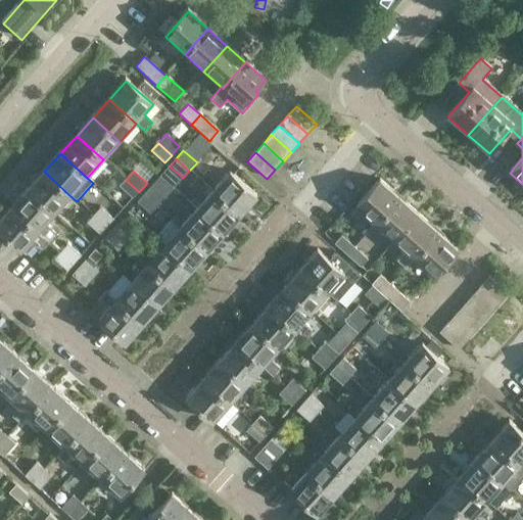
[(70,196),(44,172),(28,190),(54,214),(70,196)]
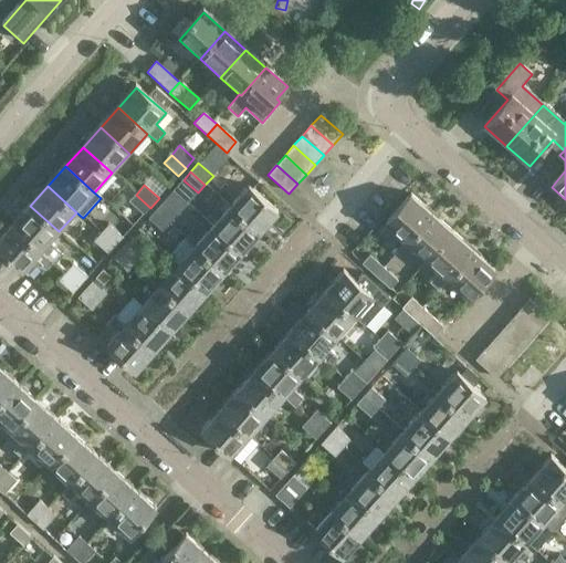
[(250,188),(232,209),(261,236),(280,215),(250,188)]
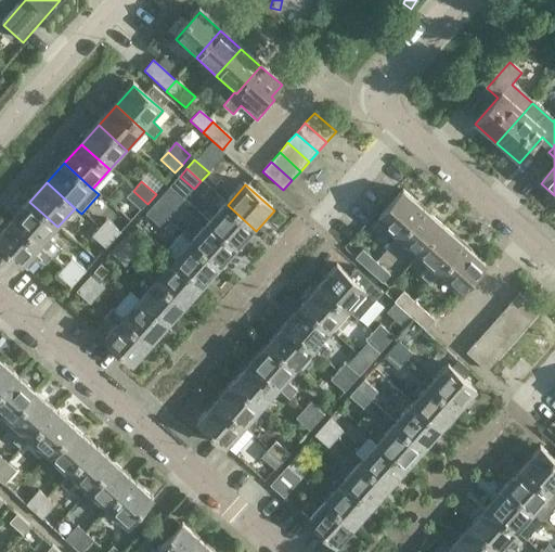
[(147,204),(133,191),(126,199),(141,212),(147,204)]
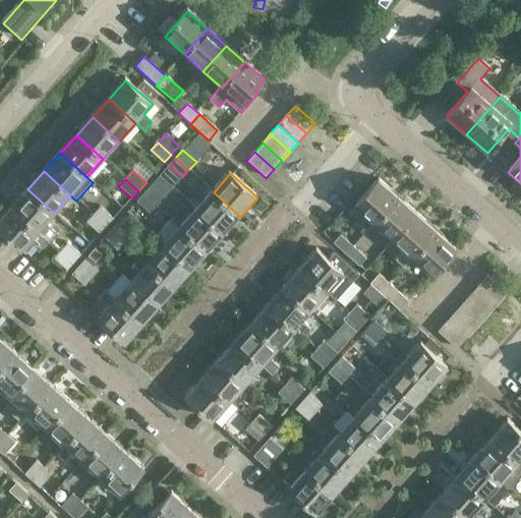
[(355,208),(374,225),(398,198),(379,181),(355,208)]
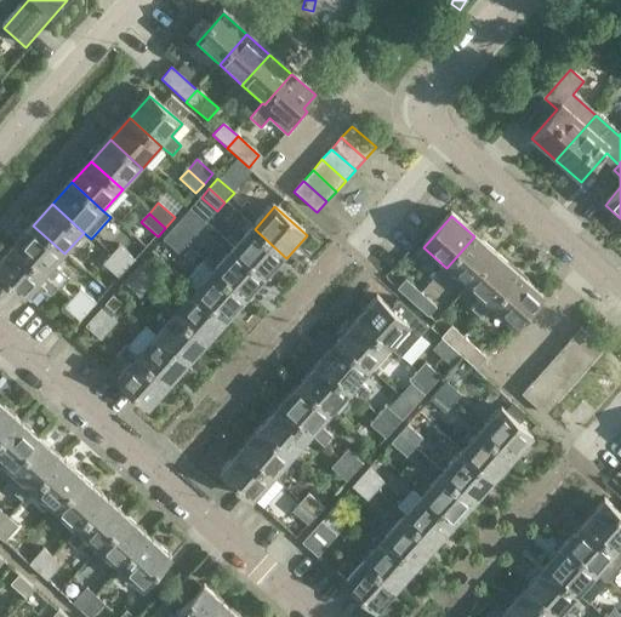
[(195,236),(180,222),(170,232),(186,246),(195,236)]
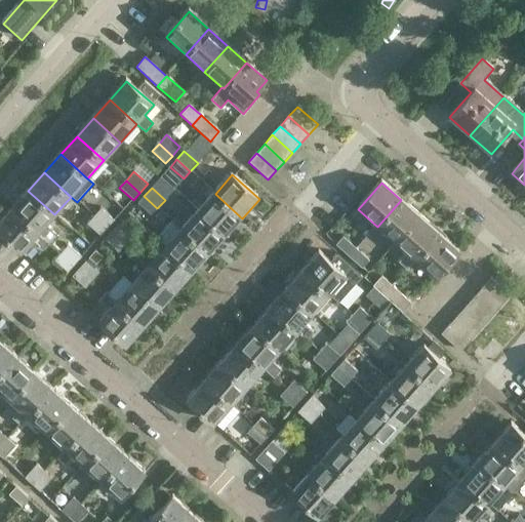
[(54,214),(28,191),(11,208),(51,244),(58,237),(46,225),(54,214)]
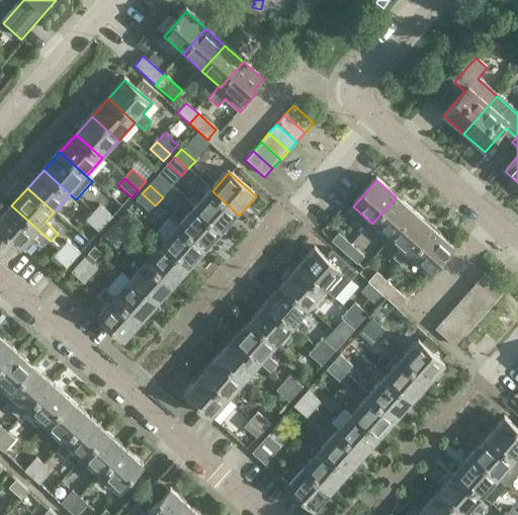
[(212,191),(196,209),(223,233),(239,216),(212,191)]
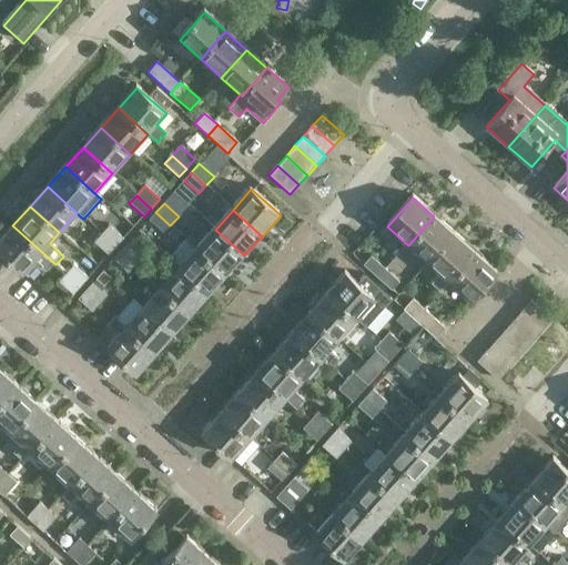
[(170,225),(155,212),(149,220),(163,233),(170,225)]
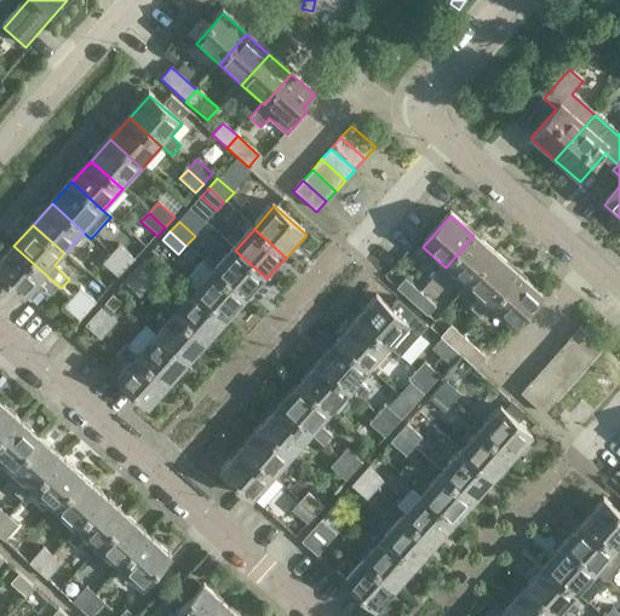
[(474,236),(446,268),(469,288),(497,257),(474,236)]
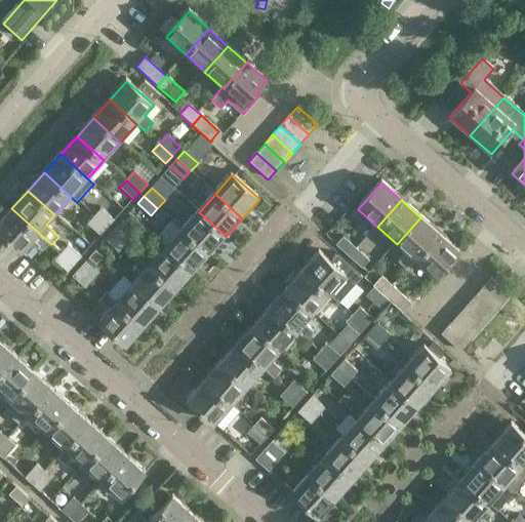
[(51,244),(11,208),(0,221),(0,232),(27,256),(34,248),(39,247),(42,250),(49,243),(51,245),(51,244)]
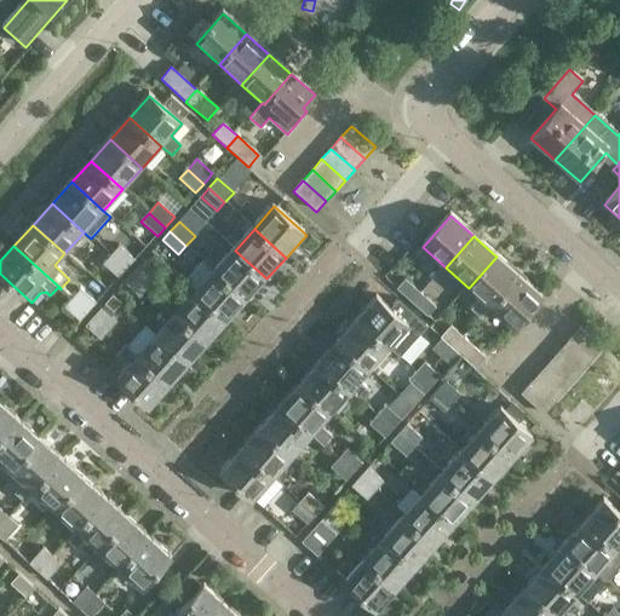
[(126,270),(136,260),(119,246),(110,255),(126,270)]
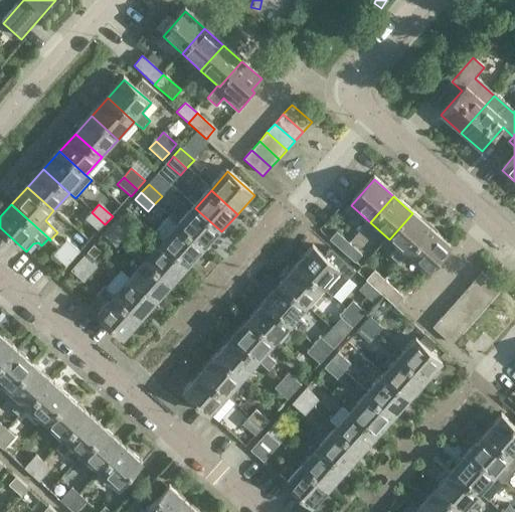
[(195,208),(181,222),(179,225),(205,249),(221,231),(195,208)]
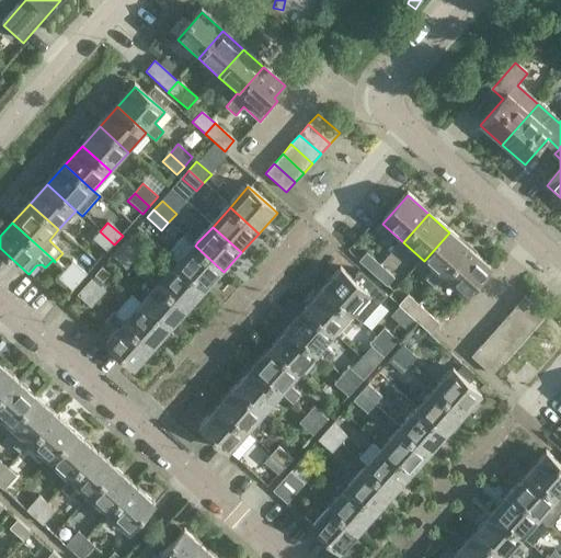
[(114,245),(100,231),(92,240),(107,253),(114,245)]
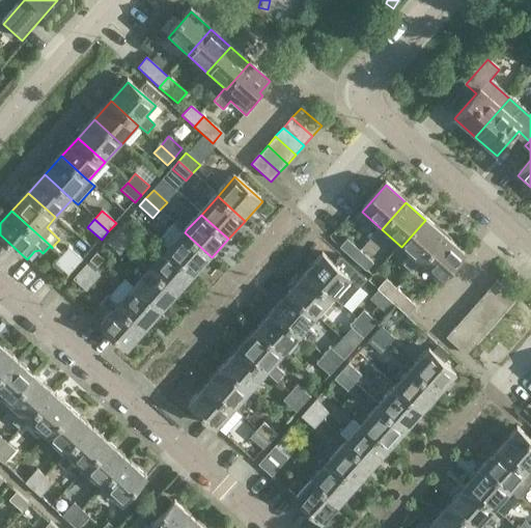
[(425,220),(401,247),(411,255),(402,264),(412,273),(420,264),(444,238),(425,220)]
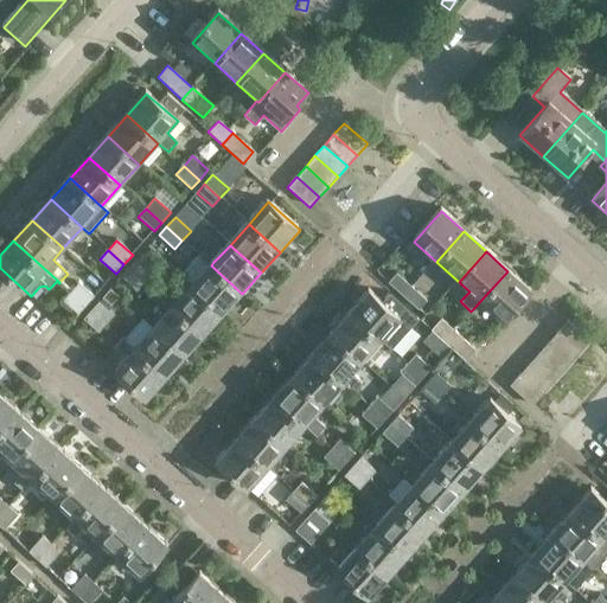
[(242,294),(211,267),(199,256),(183,276),(193,286),(192,287),(223,315),(242,294)]
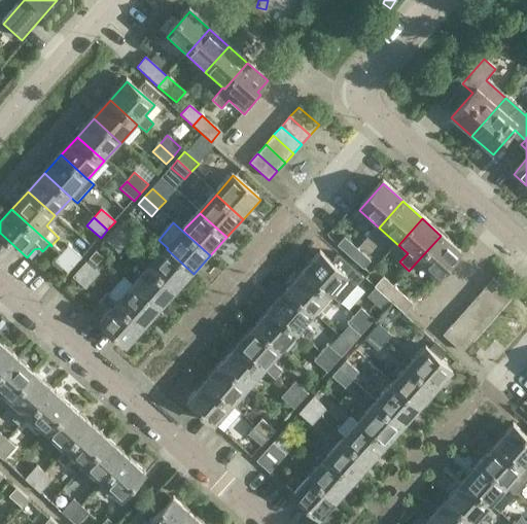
[(133,238),(118,225),(111,234),(125,245),(133,238)]
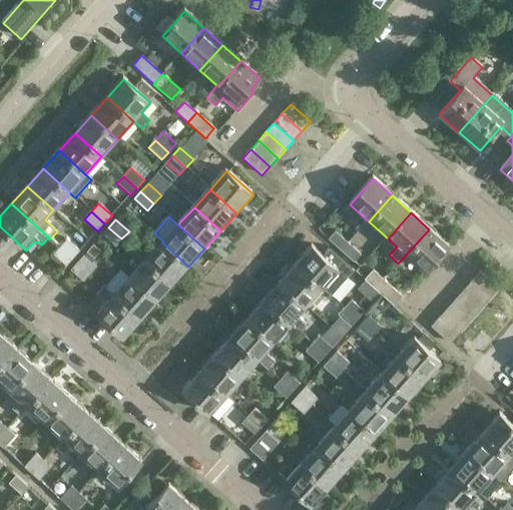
[(121,238),(108,227),(102,234),(115,246),(121,238)]
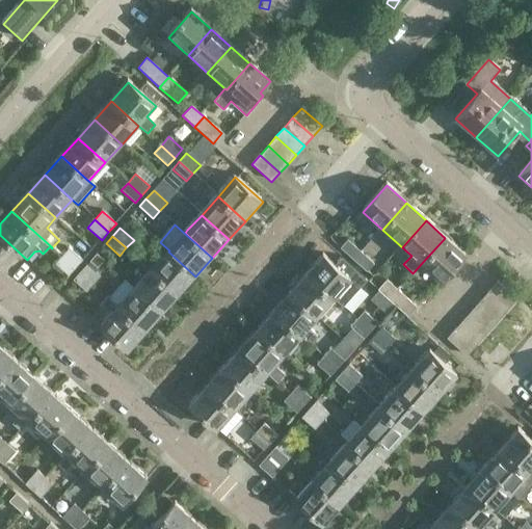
[(445,238),(421,264),(442,282),(464,256),(445,238)]
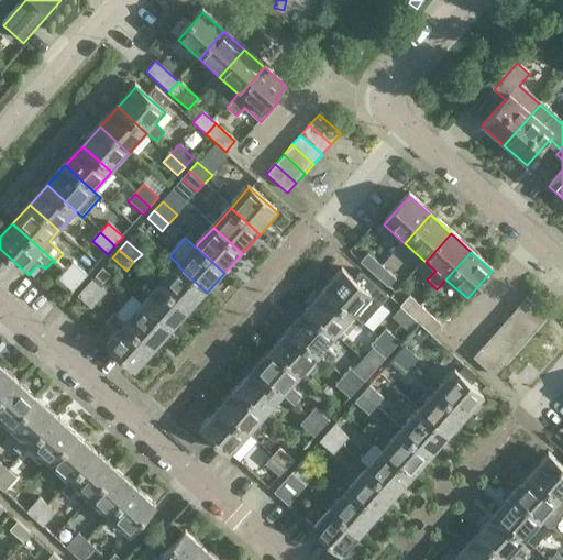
[(375,277),(383,267),(367,254),(360,263),(375,277)]
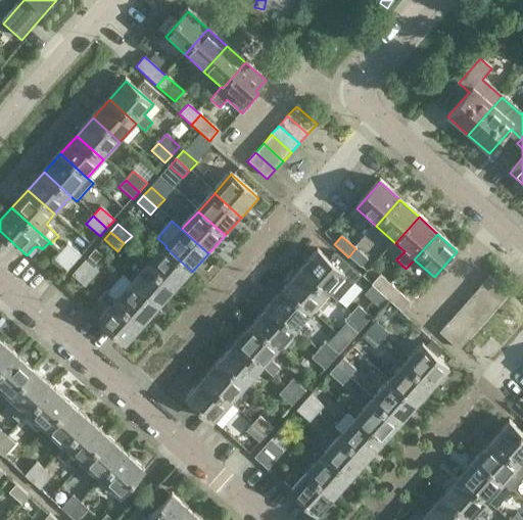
[(75,265),(82,256),(67,244),(60,252),(75,265)]
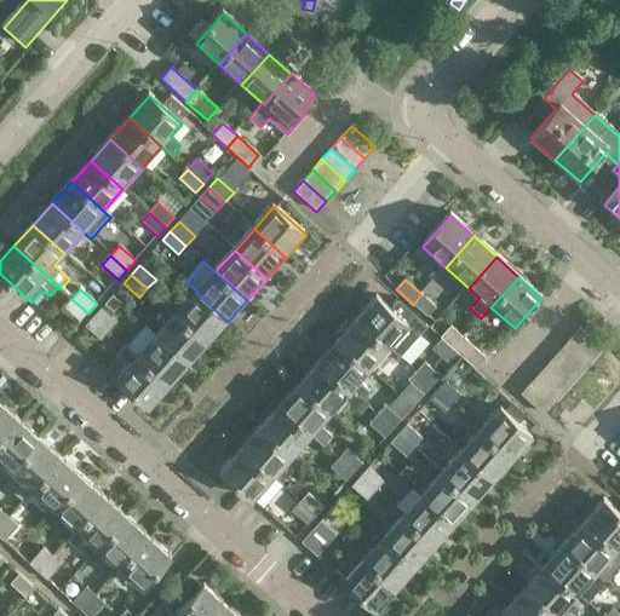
[(196,293),(177,315),(208,344),(228,322),(196,293)]
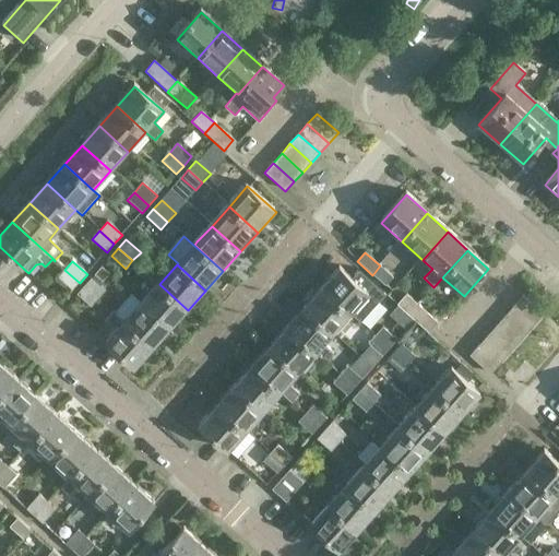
[(372,275),(385,286),(393,278),(380,265),(372,275)]
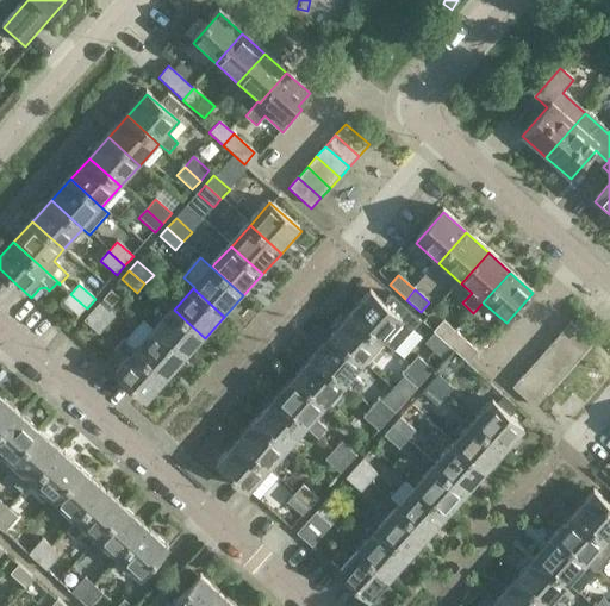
[(371,293),(350,316),(383,344),(402,322),(371,293)]
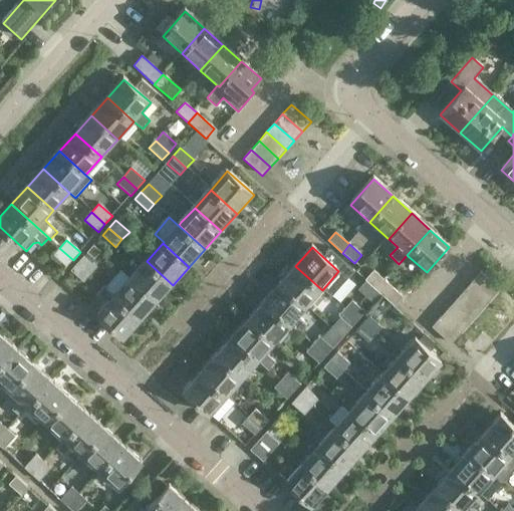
[(73,260),(59,248),(52,255),(66,267),(73,260)]
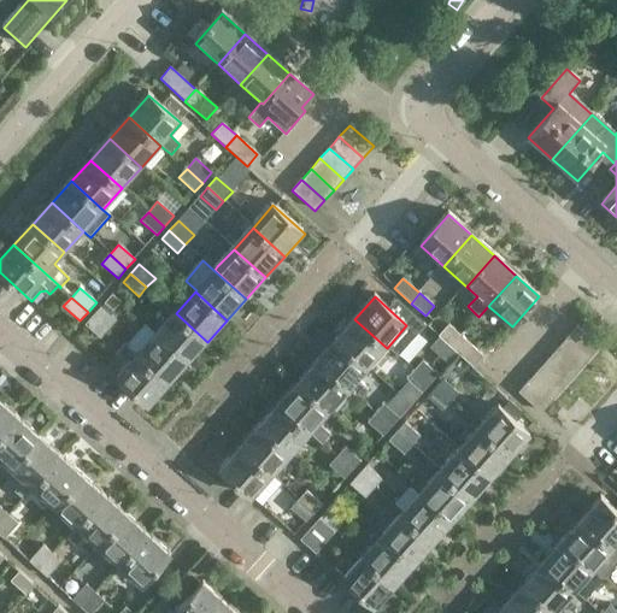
[(93,316),(109,330),(117,320),(100,307),(93,316)]
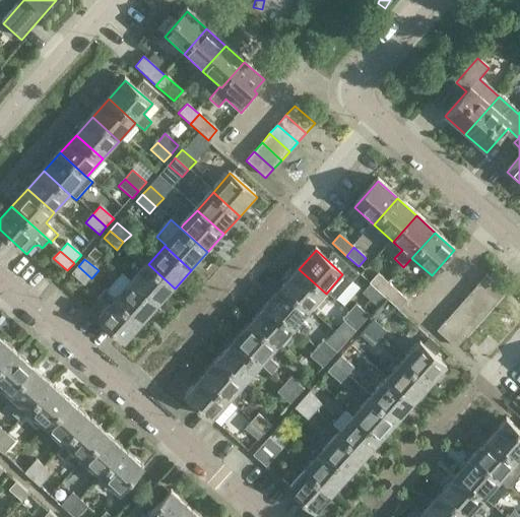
[(148,264),(132,282),(158,307),(175,288),(148,264)]
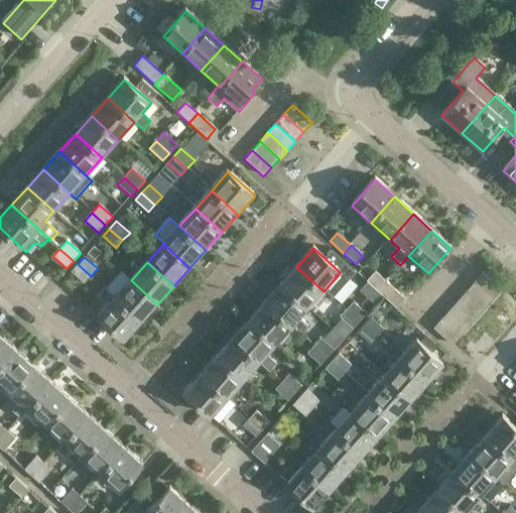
[(78,264),(71,272),(84,284),(91,276),(78,264)]
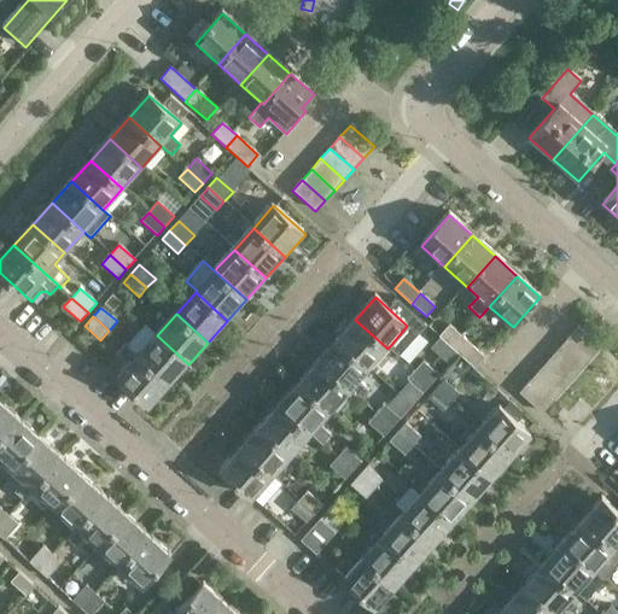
[(388,349),(355,320),(336,341),(368,370),(388,349)]
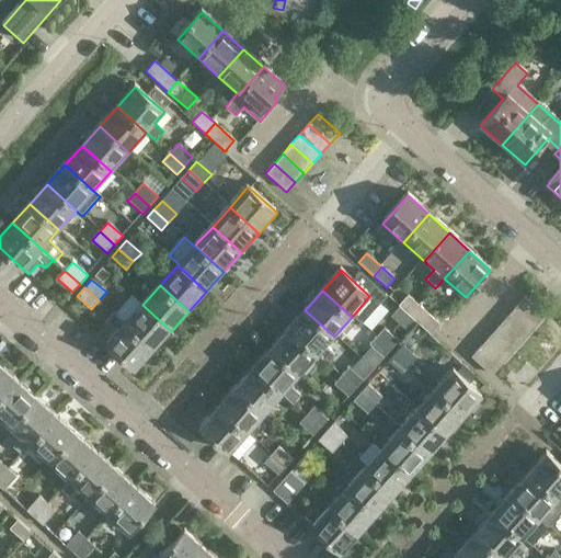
[(410,317),(420,306),(408,296),(398,306),(410,317)]
